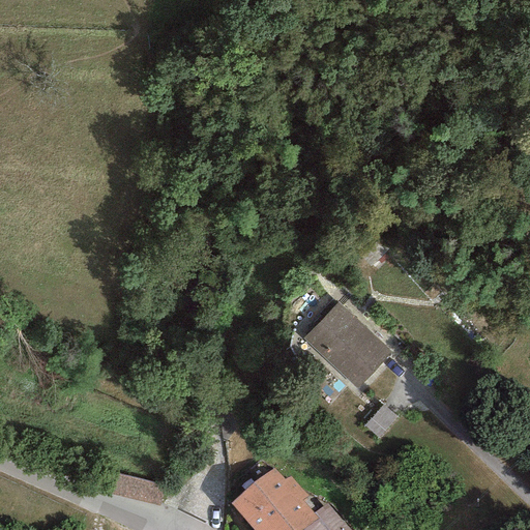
[(391,352),(337,301),(301,340),(356,390),(391,352)]
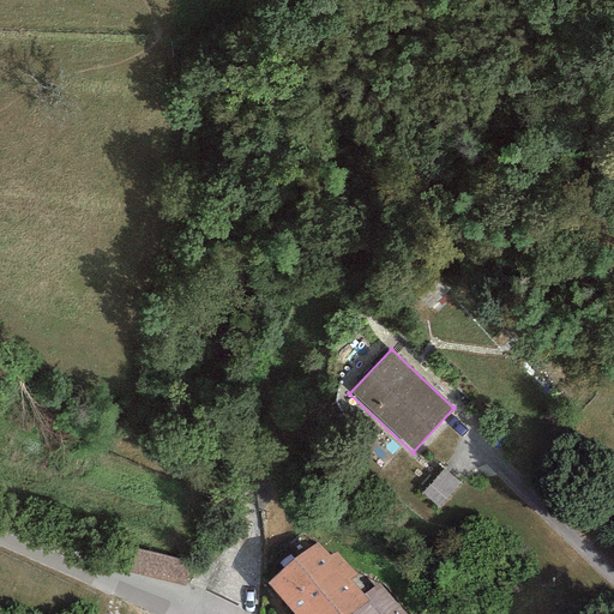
[(458,482),(444,469),(422,494),(438,507),(458,482)]
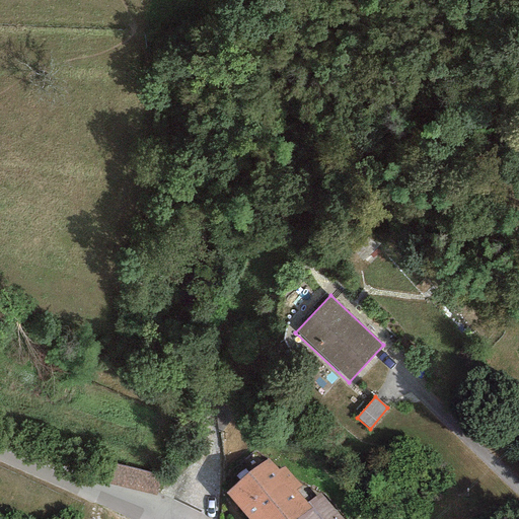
[(226,494),(247,518),(297,518),(311,508),(306,502),(296,490),(301,487),(284,465),(278,470),(268,459),(226,494)]
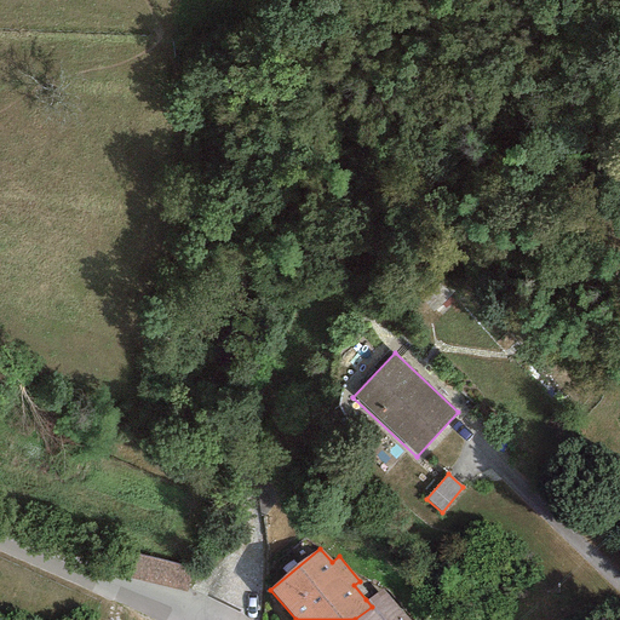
[(191,566),(125,551),(120,573),(187,587),(191,566)]
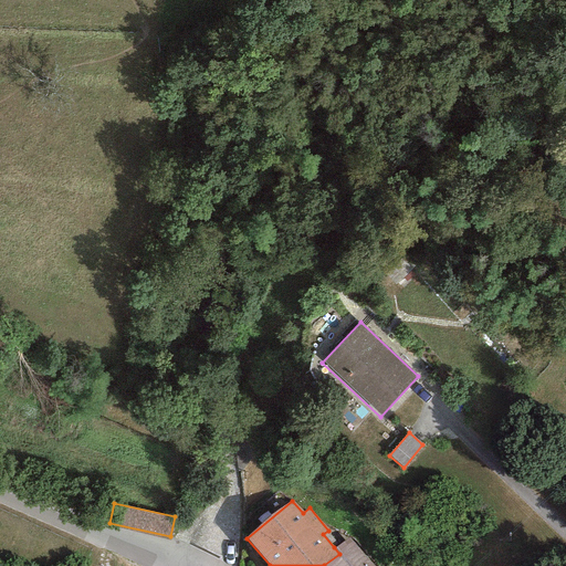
[(374,565),(348,537),(334,547),(339,554),(324,565),(374,565)]
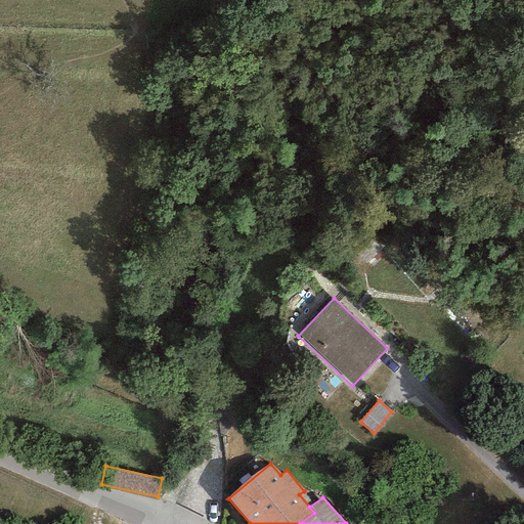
All buildings are outlined.
